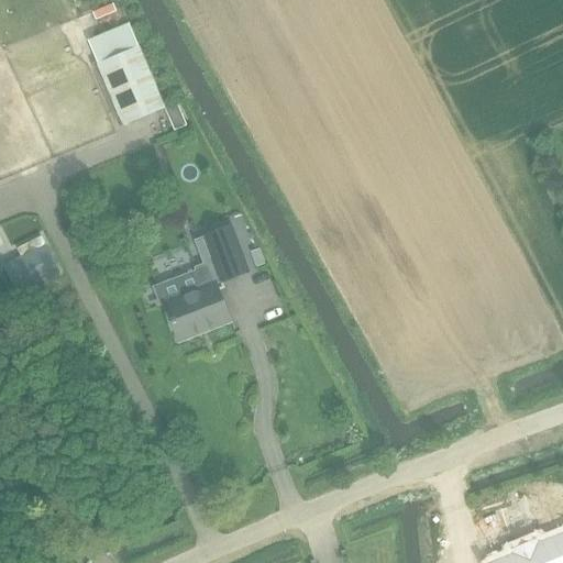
[(112,4),(92,12),(95,19),(96,20),(116,12),(116,10),(112,4)]
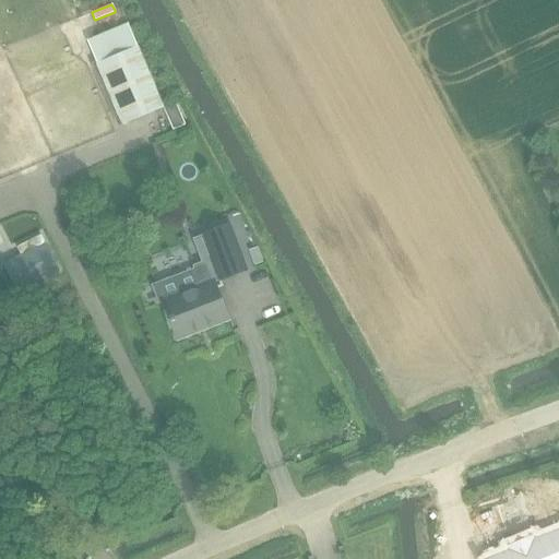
[(164,107),(128,23),(86,40),(95,61),(92,63),(118,127),(164,107)]
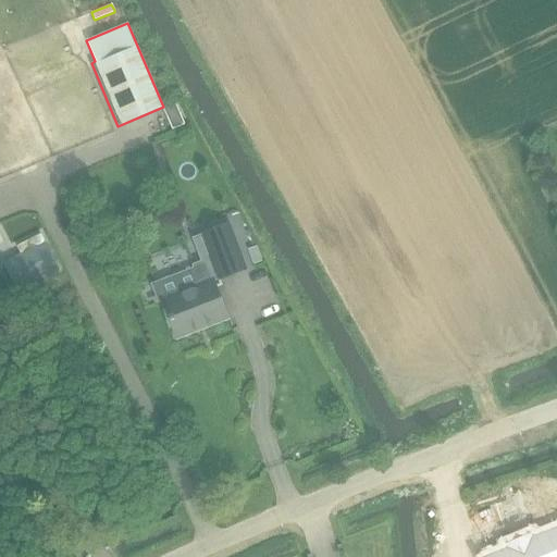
[(175,101),(163,107),(173,131),(185,125),(175,101)]
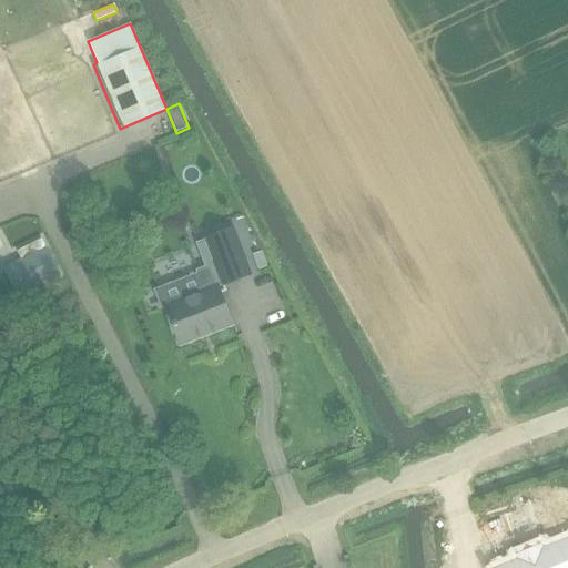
[(184,297),(165,304),(181,343),(231,324),(216,285),(221,283),(222,285),(251,274),(239,243),(234,230),(233,229),(204,240),(204,241),(198,243),(208,270),(178,281),(184,297)]
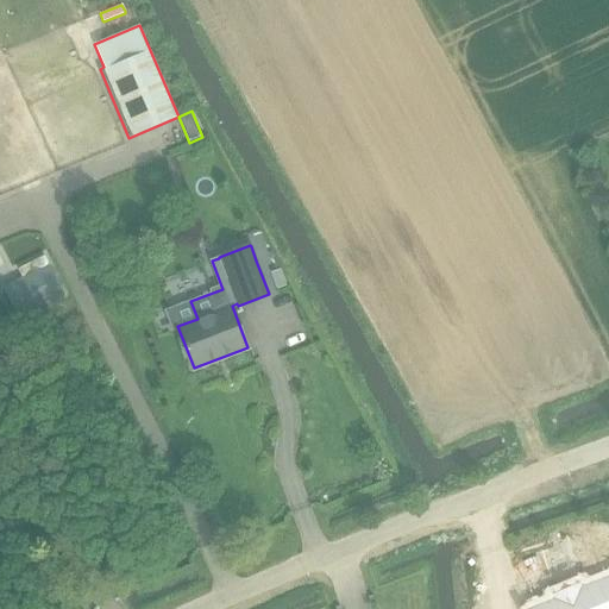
[(49,269),(5,290),(19,319),(63,297),(49,269)]
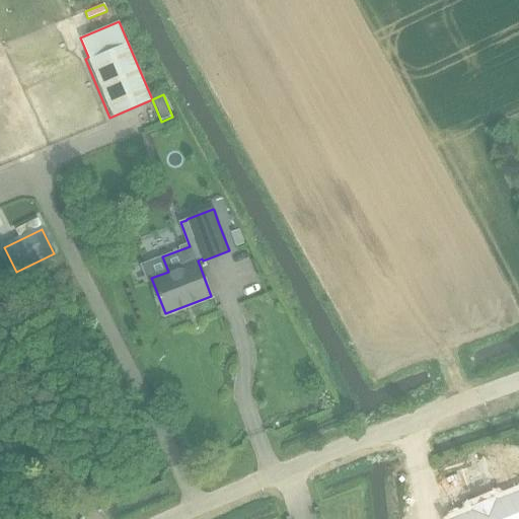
[(479,509),(455,518),(518,518),(518,494),(498,503),(496,498),(477,505),(479,509)]
